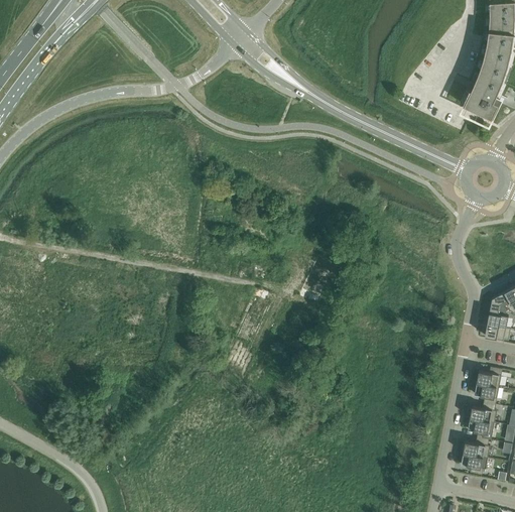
[(514,5),(513,0),(488,0),(489,6),(489,20),(488,34),(486,47),(483,61),(479,75),(473,88),(474,88),(471,94),(467,91),(466,92),(470,94),(464,107),(460,105),(460,106),(491,121),(498,106),(489,102),(491,97),(496,99),(502,84),(507,69),(511,52),(514,37),(514,21),(514,5)]
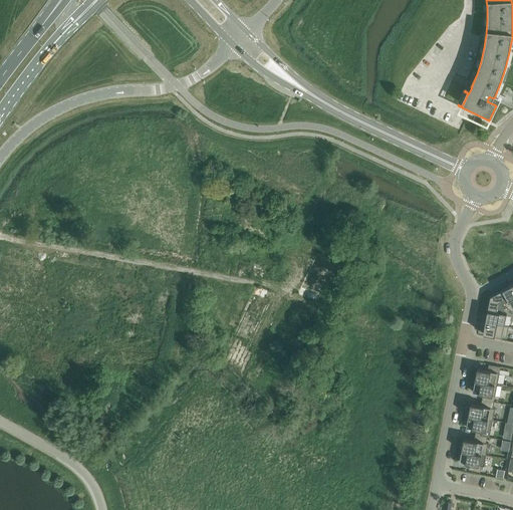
[(310,252),(298,294),(315,299),(326,257),(310,252)]
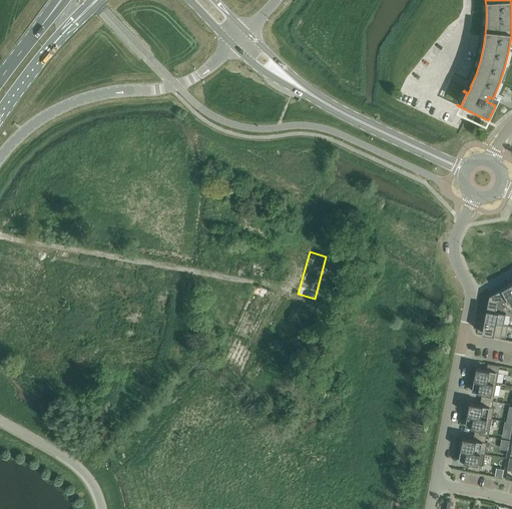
[(232,264),(231,277),(240,278),(241,266),(232,264)]
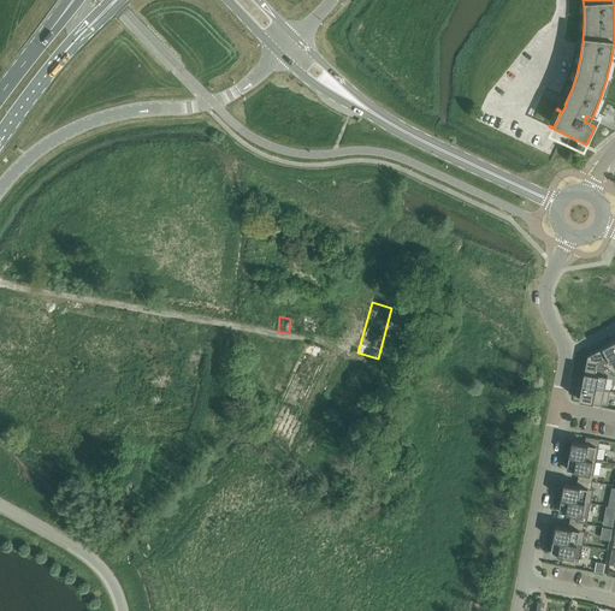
[(341,321),(321,327),(324,334),(332,332),(335,338),(346,334),(341,321)]
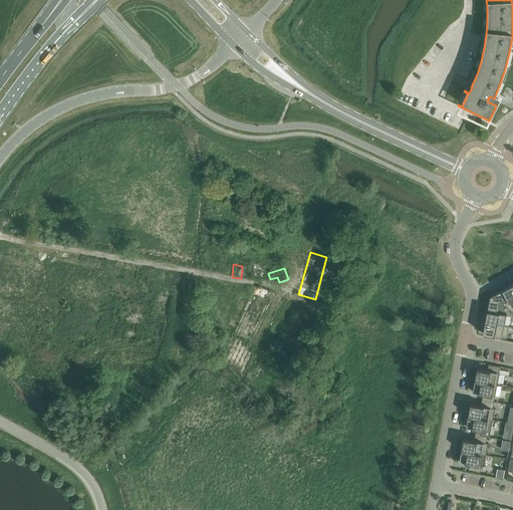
[(489,300),(501,309),(508,305),(512,312),(512,311),(512,289),(512,288),(489,300)]
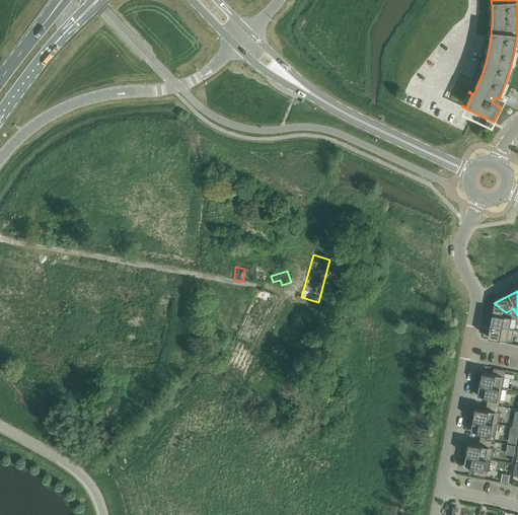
[(494,303),(489,329),(508,333),(511,321),(507,320),(509,314),(506,312),(494,303)]
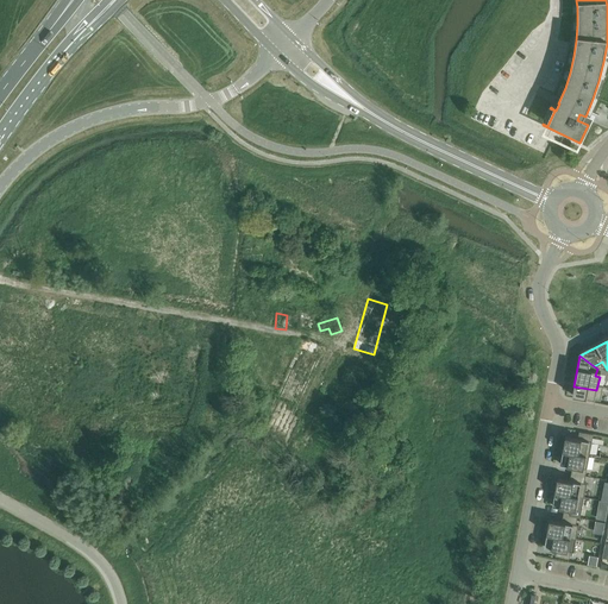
[(596,390),(574,387),(571,400),(600,406),(602,391),(596,390)]
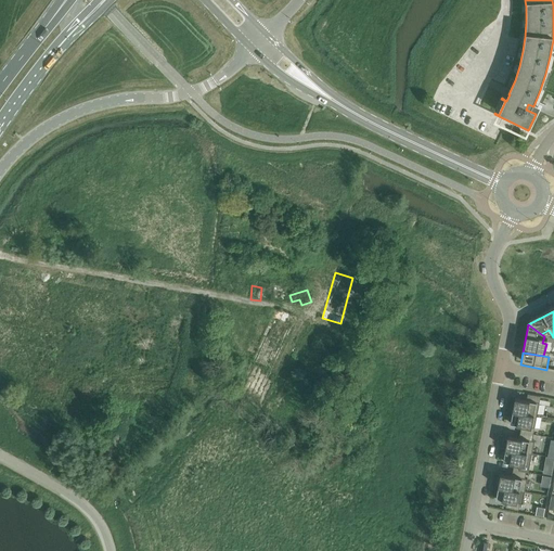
[(514,402),(512,414),(536,420),(539,400),(527,398),(526,405),(514,402)]
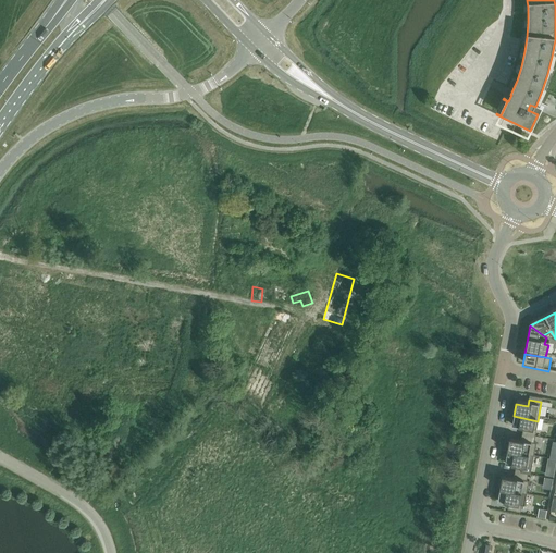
[(538,421),(514,416),(511,429),(522,431),(521,438),(534,440),(538,421)]
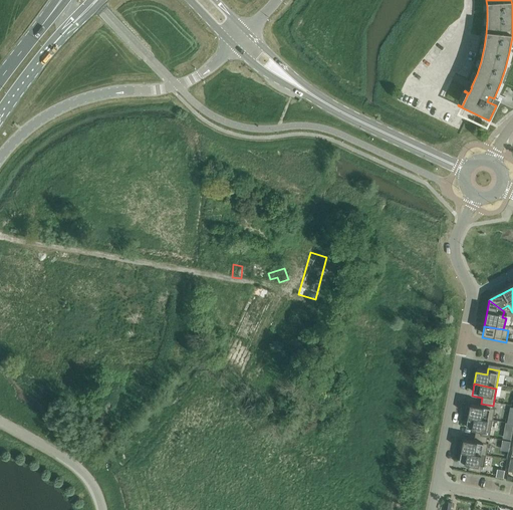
[(492,412),(493,406),(481,404),(480,410),(470,408),(467,419),(489,424),(492,424),(494,412),(492,412)]
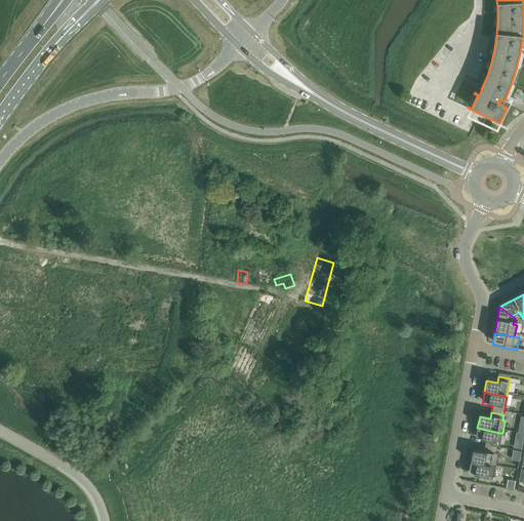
[(499,433),(477,428),(475,440),(485,442),(484,448),(496,450),(499,433)]
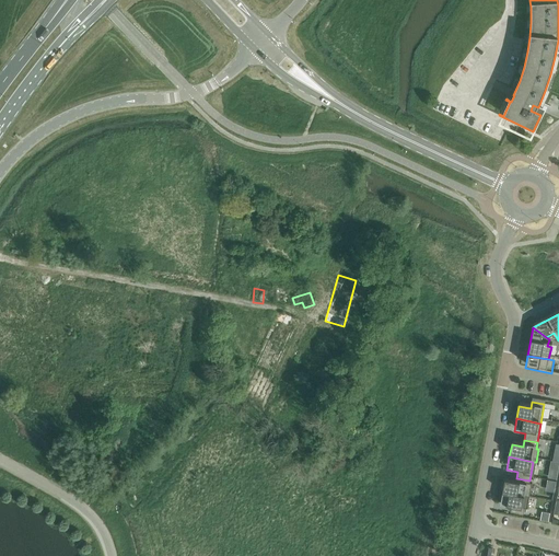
[(528,487),(530,481),(516,478),(515,485),(504,483),(502,495),(528,500),(531,487),(528,487)]
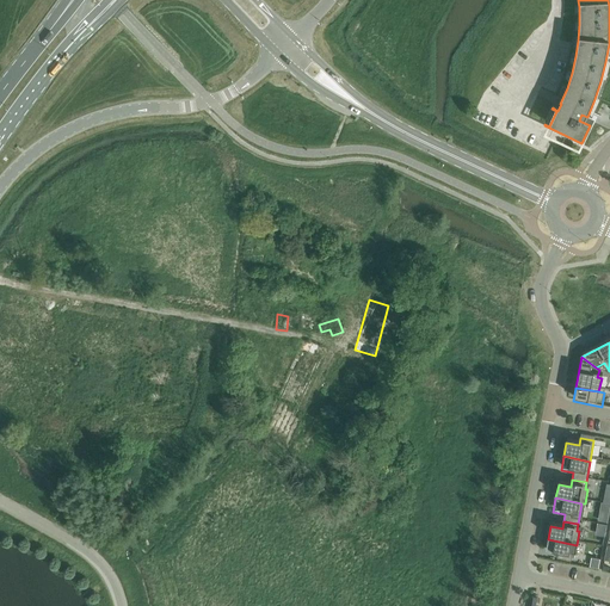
[(574,560),(577,545),(548,539),(544,554),(558,556),(556,563),(570,566),(572,558),(574,560)]
